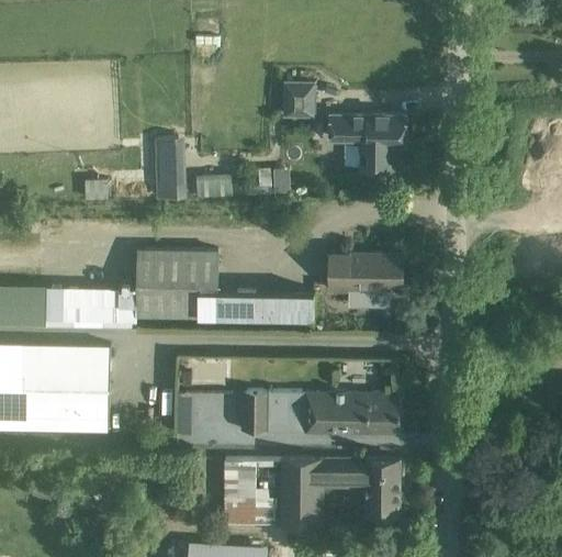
[(284,84),(283,120),(315,121),(316,85),(284,84)]
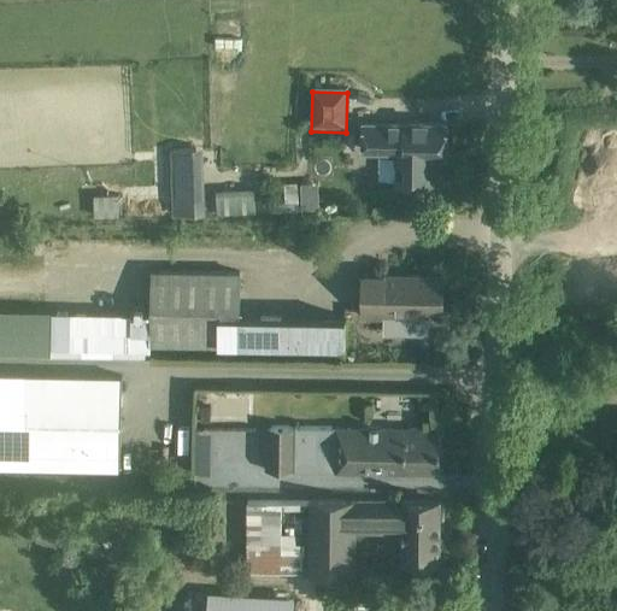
[(360,158),(404,159),(404,162),(394,162),(394,188),(436,188),(436,164),(447,164),(447,128),(362,127),(360,158)]
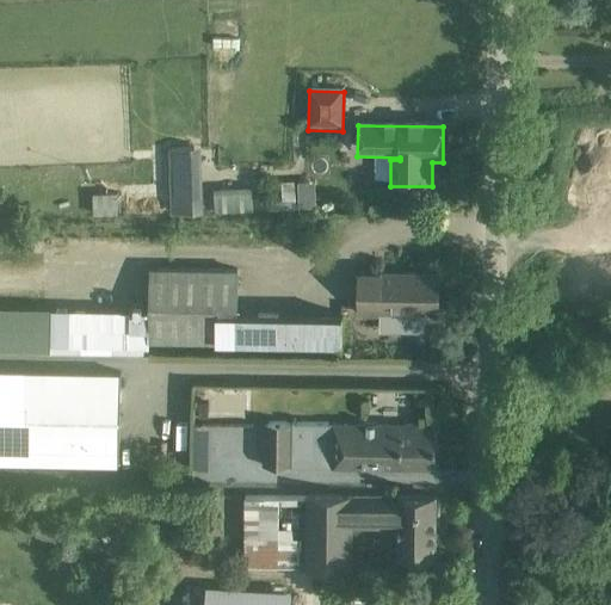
[(201,152),(168,153),(171,220),(203,218),(201,152)]
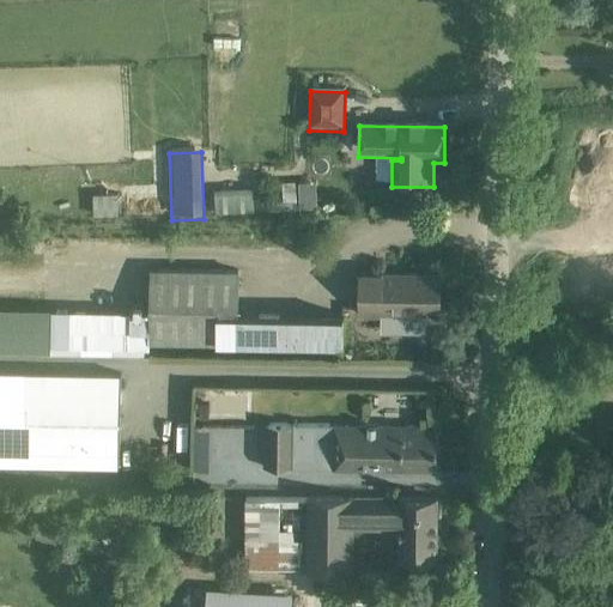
[(253,193),(214,194),(216,217),(254,216),(253,193)]
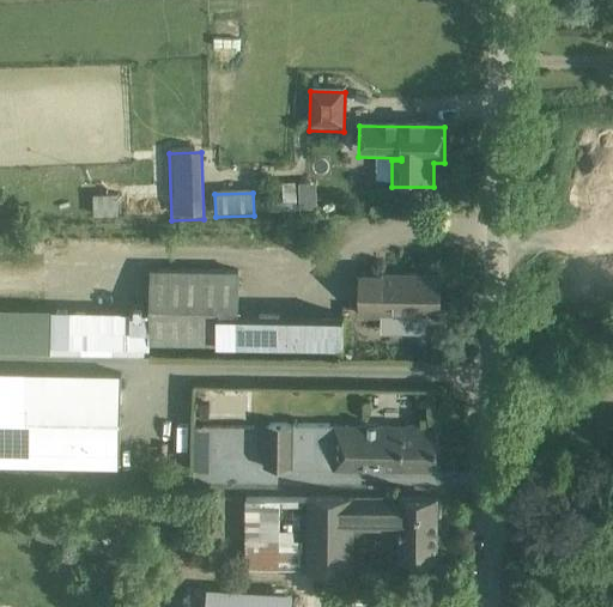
[(117,199),(92,200),(93,222),(117,220),(117,199)]
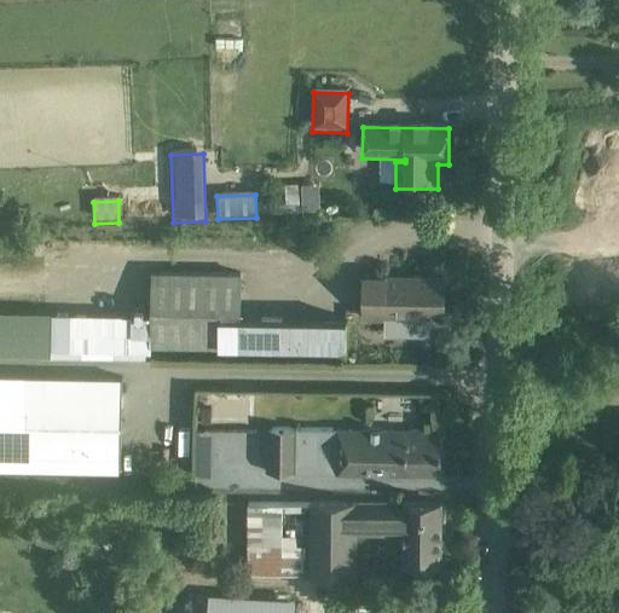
[(150,352),(220,353),(220,360),(238,360),(238,353),(347,356),(347,323),(242,322),(242,277),(151,276),(151,319),(52,318),(51,357),(150,358),(150,352)]
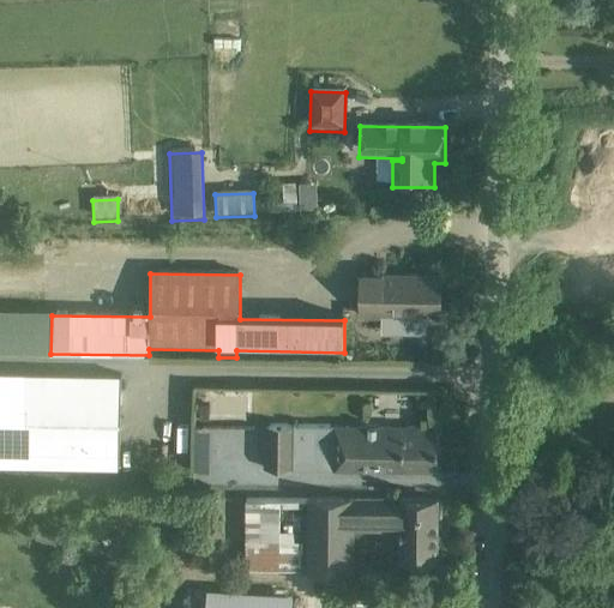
[(426,339),(426,321),(426,314),(440,314),(441,281),(361,280),(361,320),(380,320),(380,338),(426,339)]
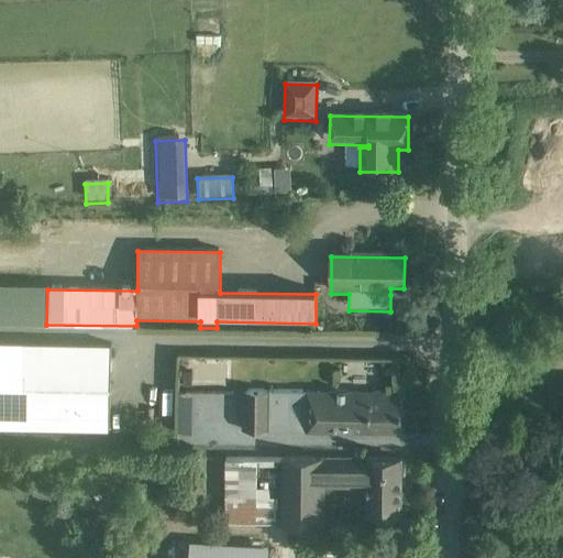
[(0,345),(0,431),(110,434),(111,348),(0,345)]
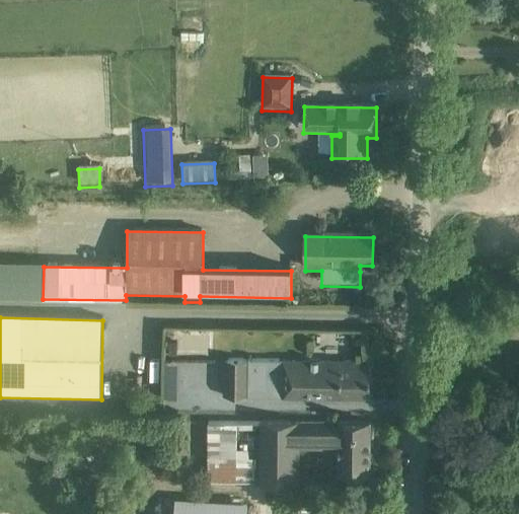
[(222,400),(283,401),(370,402),(370,366),(223,364),(222,400)]
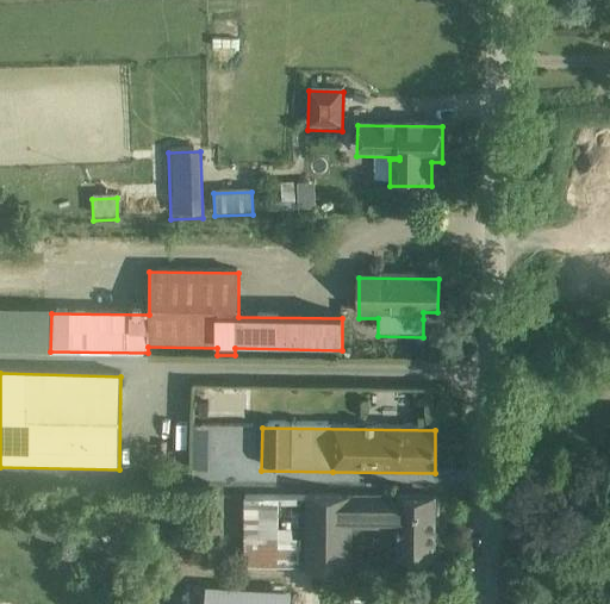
[(435,561),(435,521),(440,518),(440,506),(435,504),(435,502),(243,500),(243,571),(306,571),(306,573),(349,573),(349,531),(398,531),(398,561),(435,561)]
